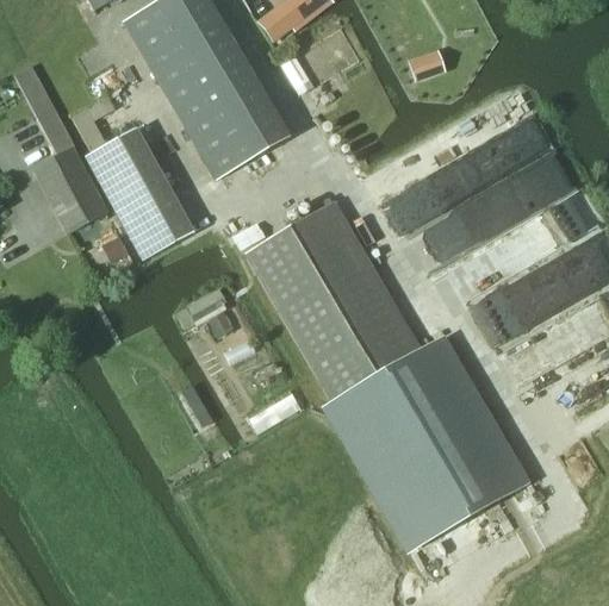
[(88,0),(93,10),(110,0),(88,0)]
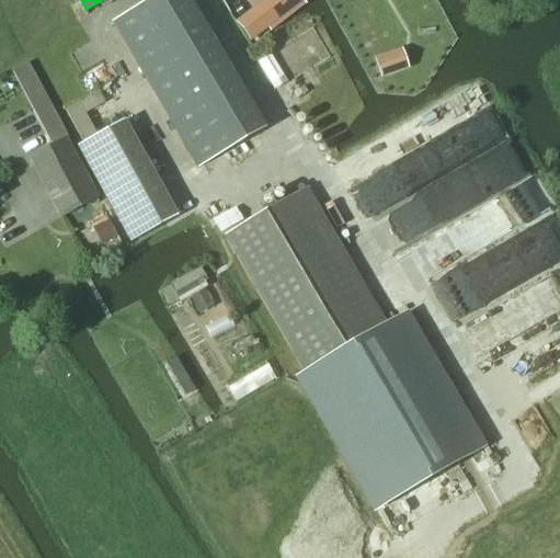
[(200,164),(265,126),(191,0),(146,0),(113,20),(200,164)]
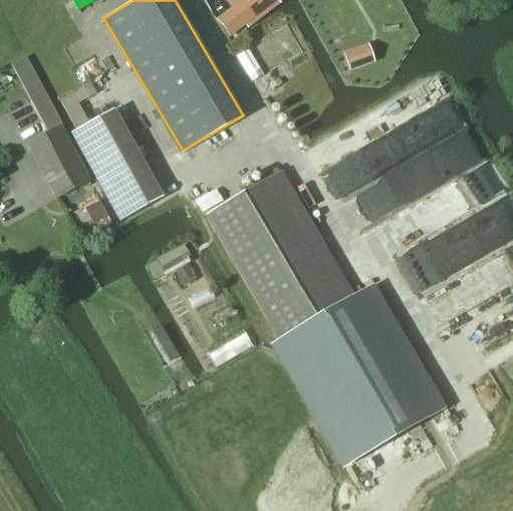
[(238,0),(228,8),(242,26),(246,23),(247,25),(278,0),(238,0)]
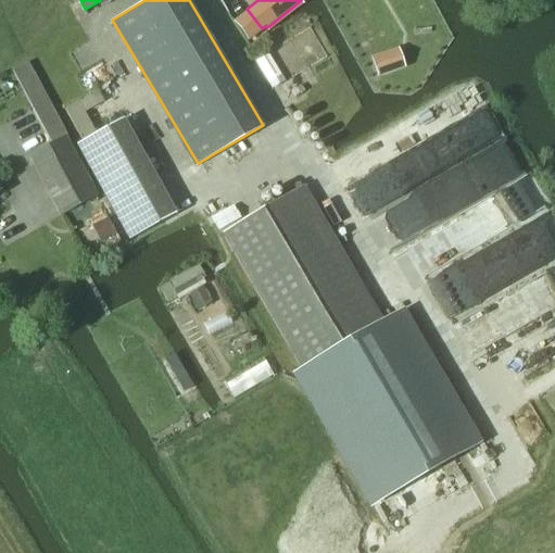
[(399,45),(371,55),(379,75),(406,65),(399,45)]
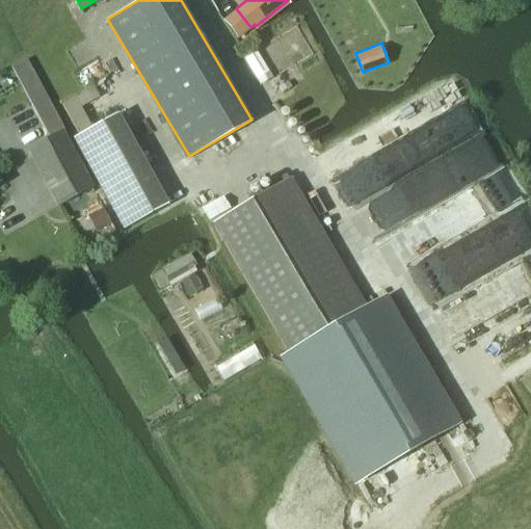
[(102,63),(95,68),(101,77),(107,73),(102,63)]
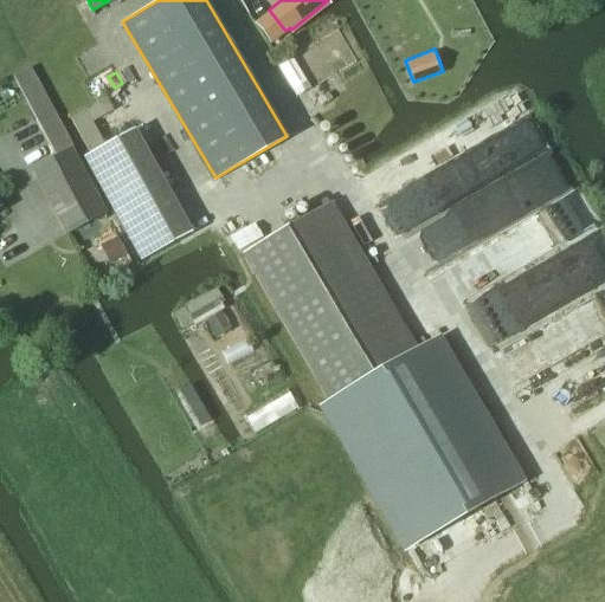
[(90,151),(84,155),(142,259),(192,231),(135,127),(107,143),(90,151)]
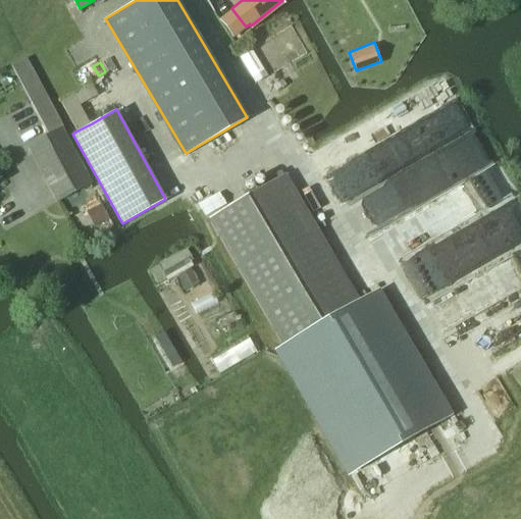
[(61,127),(30,144),(41,164),(72,148),(61,127)]
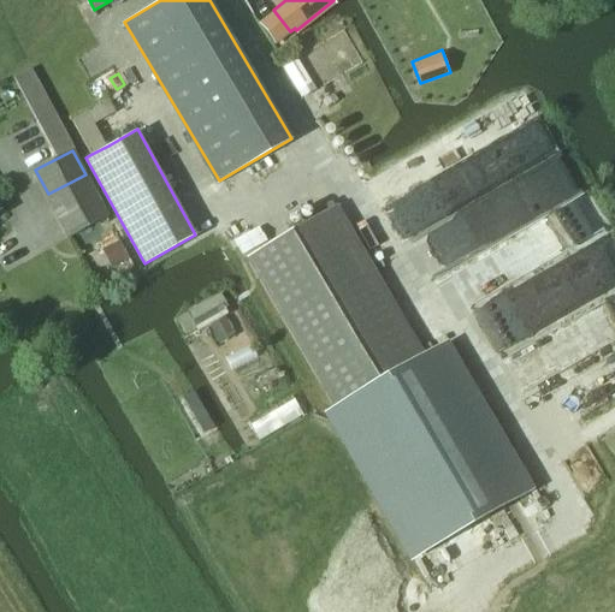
[(86,174),(48,194),(69,233),(106,214),(86,174)]
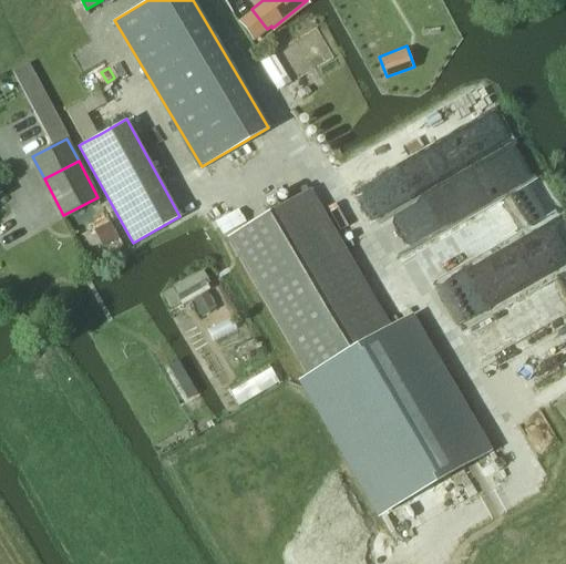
[(310,187),(228,235),(309,373),(301,378),(379,510),(485,447),(407,309),(389,320),(310,187)]
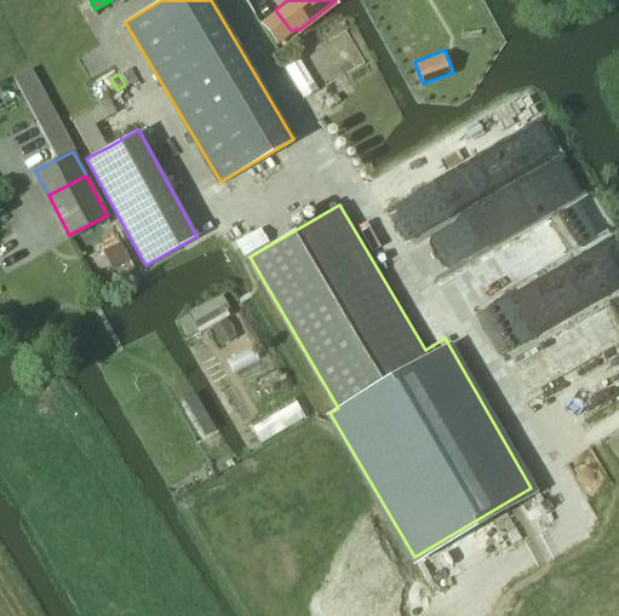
[(103,249),(113,268),(130,258),(120,240),(103,249)]
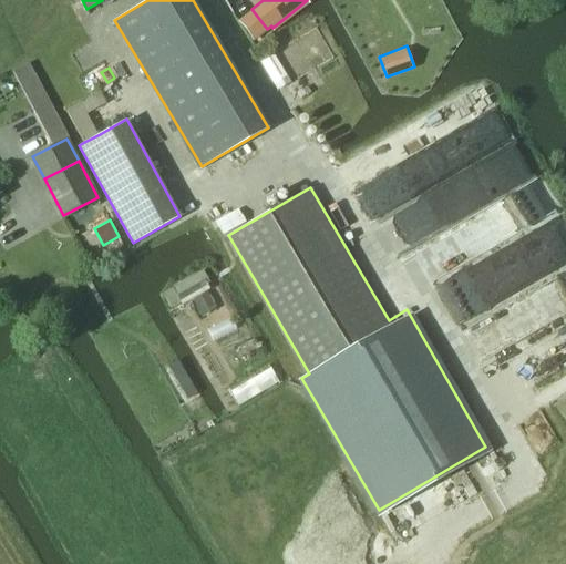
[(207,289),(193,297),(203,315),(217,306),(207,289)]
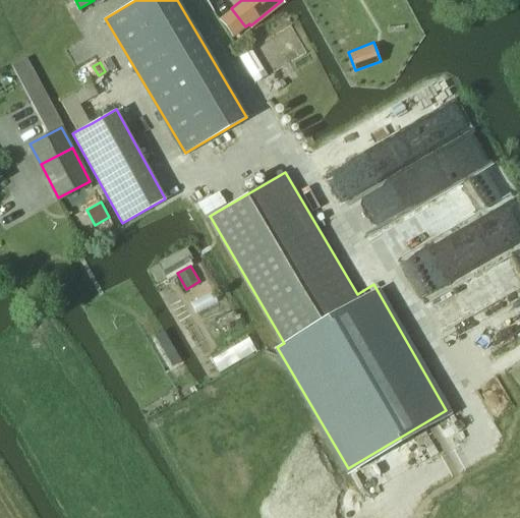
[(165,329),(155,334),(173,364),(182,358),(165,329)]
